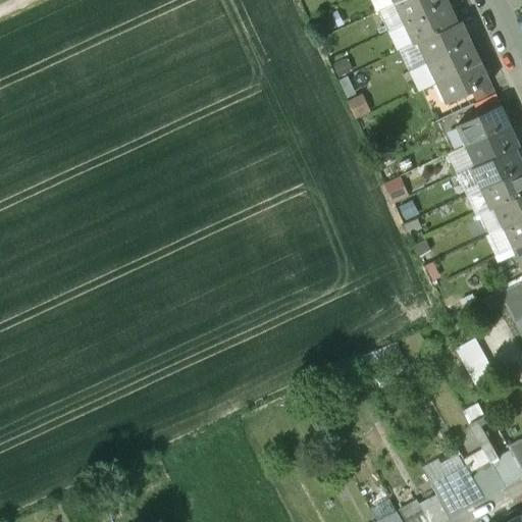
[(448,0),(398,0),(396,1),(406,22),(449,2),(448,0)]
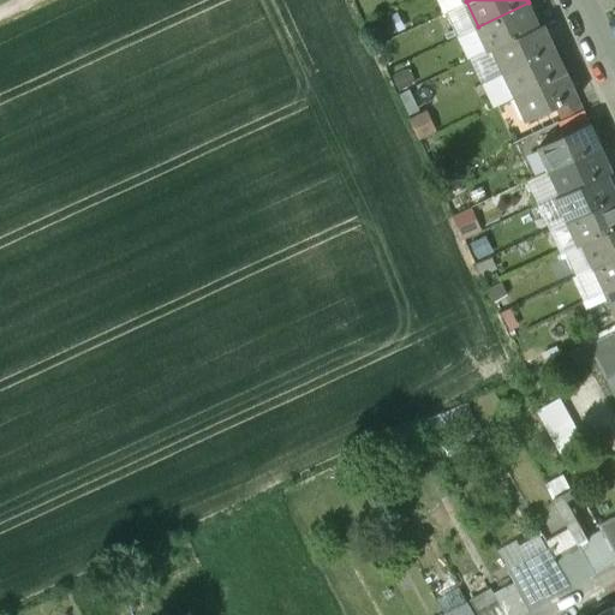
[(529,3),(478,27),(489,51),(491,49),(541,27),(529,3)]
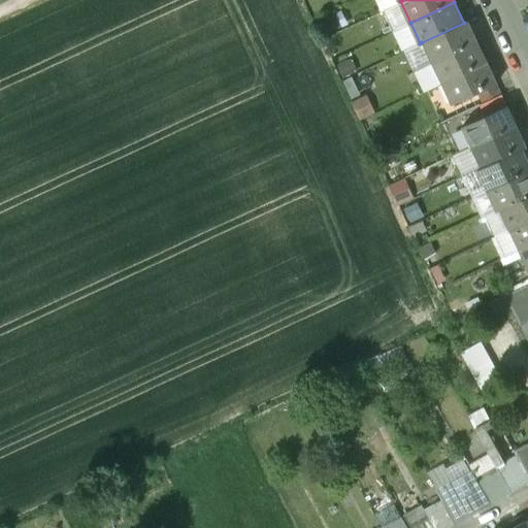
[(464,23),(422,42),(431,63),(476,41),(466,21),(464,23)]
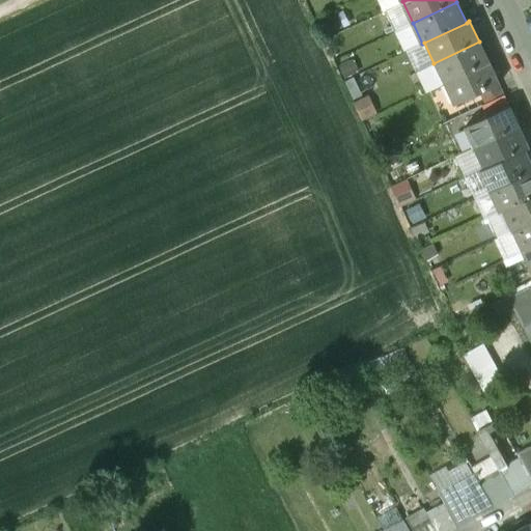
[(479,42),(434,63),(444,84),(488,62),(479,42)]
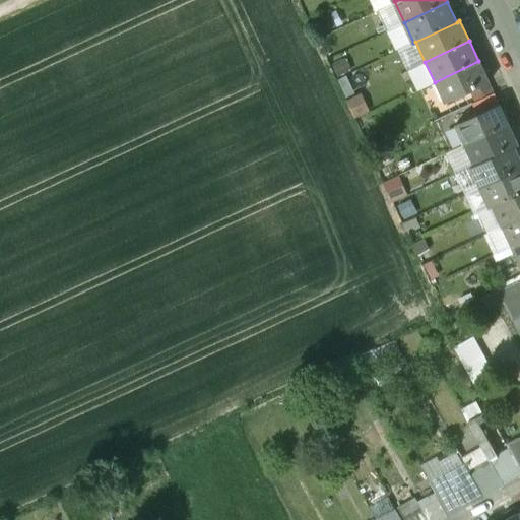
[(478,61),(435,82),(444,103),(469,90),(489,82),(478,61)]
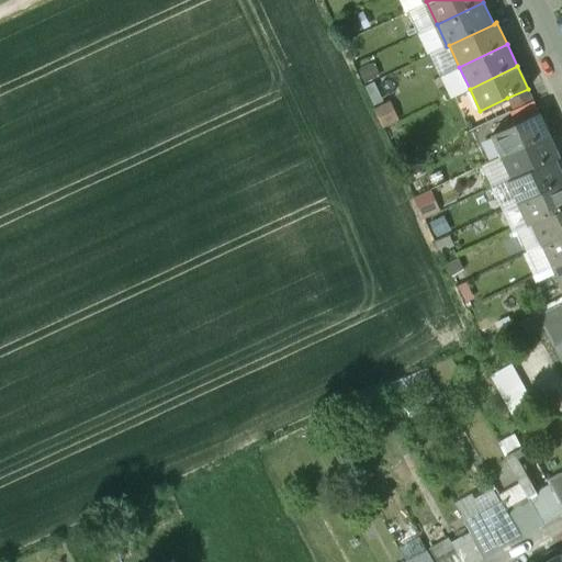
[(528,89),(507,98),(513,110),(534,100),(528,89)]
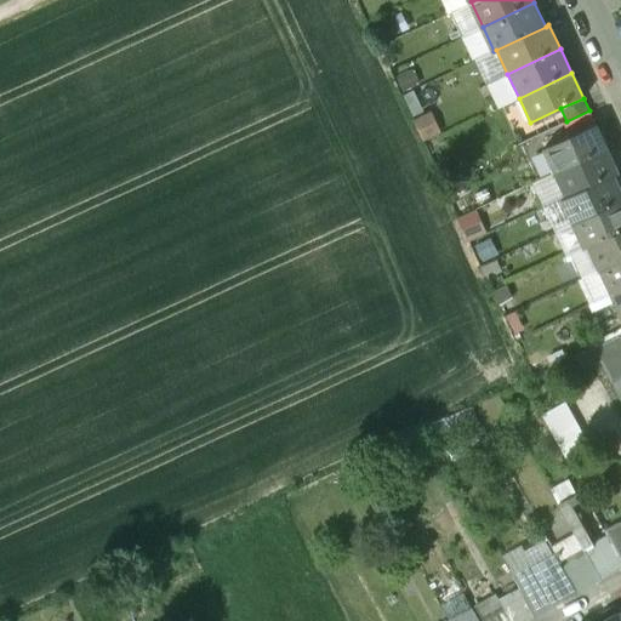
[(567,121),(563,124),(569,136),(596,123),(590,110),(567,121)]
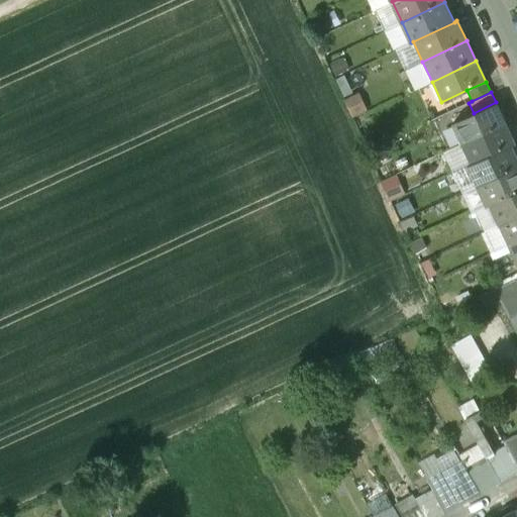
[(474,113),(450,123),(460,144),(505,123),(496,102),(474,113)]
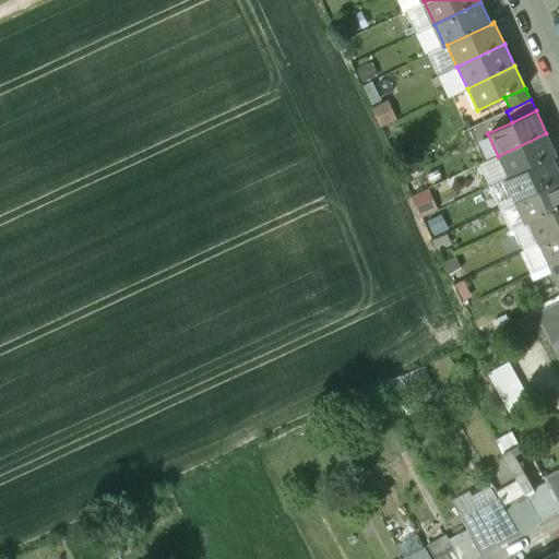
[(546,133),(498,156),(508,178),(551,157),(557,155),(546,133)]
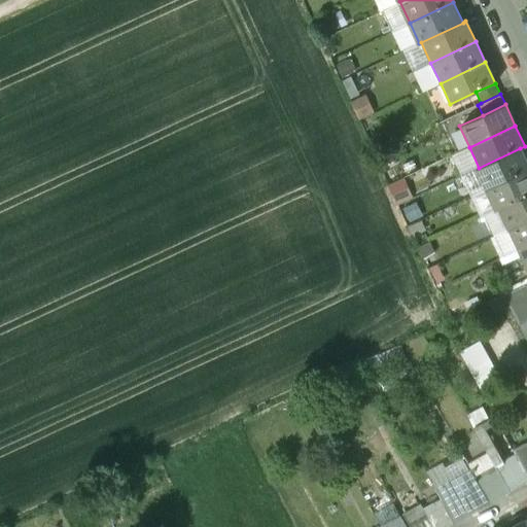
[(479,168),(475,170),(485,189),(526,169),(526,163),(520,148),(479,168)]
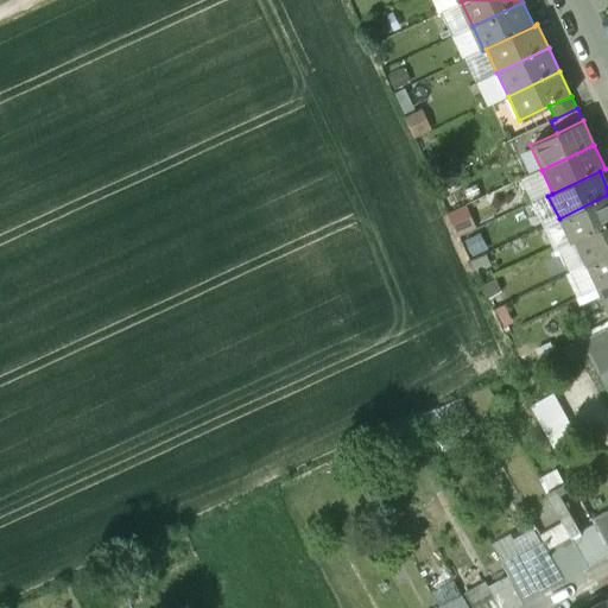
[(607,195),(559,219),(570,242),(575,240),(607,225),(607,195)]
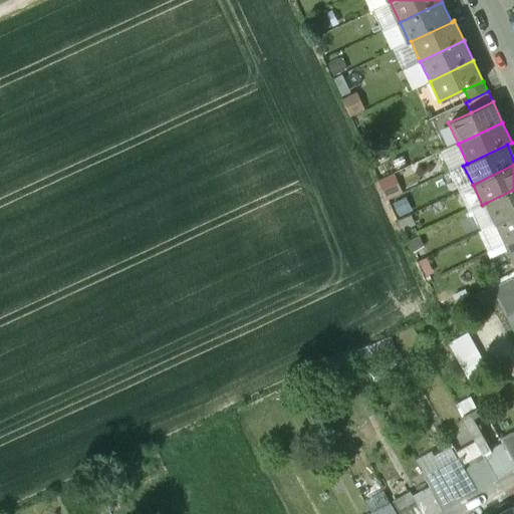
[(378,180),(388,199),(404,191),(395,173),(378,180)]
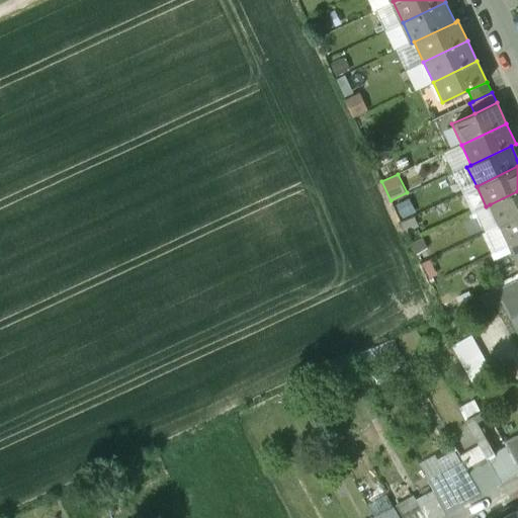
[(517,191),(490,204),(500,226),(517,217),(517,191)]
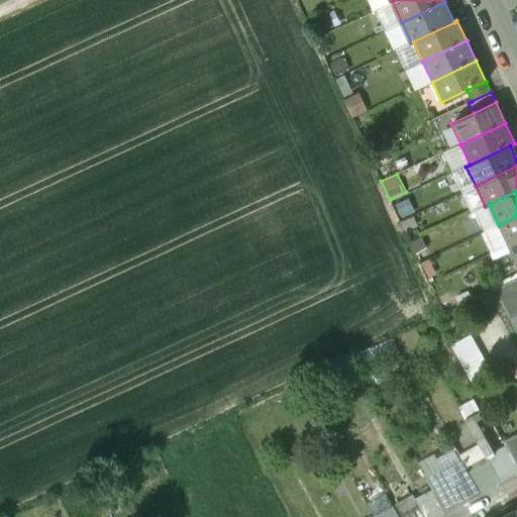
[(516,216),(499,225),(508,244),(516,240),(516,216)]
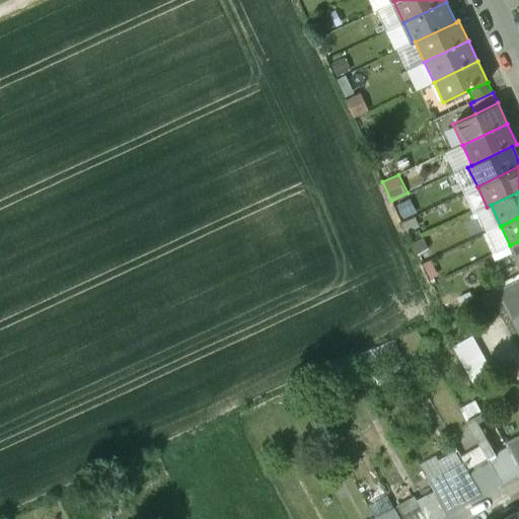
[(518,241),(510,245),(518,265),(518,241)]
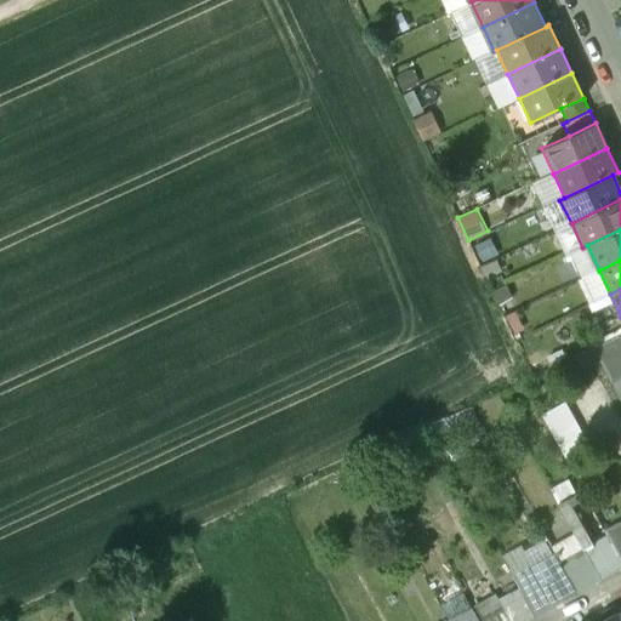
[(620,339),(619,334),(592,346),(607,375),(620,366),(620,339)]
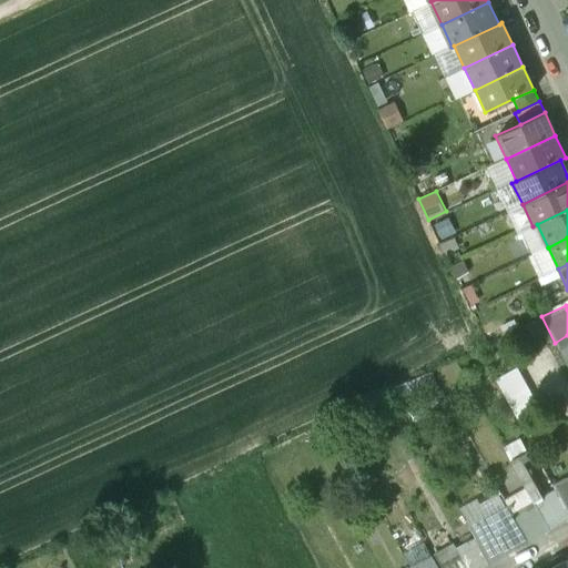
[(515,412),(535,403),(519,367),(499,375),(515,412)]
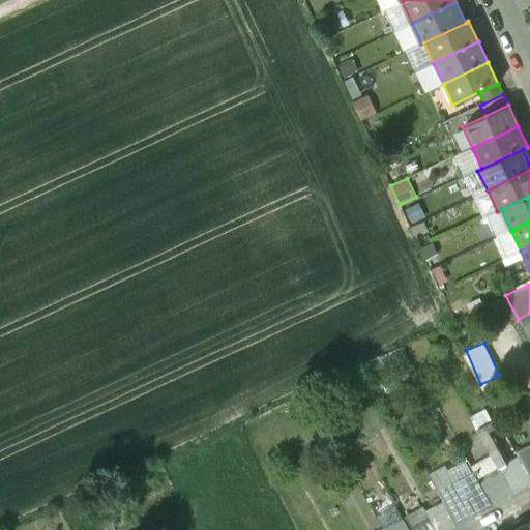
[(529,443),(516,451),(523,464),(529,477),(529,443)]
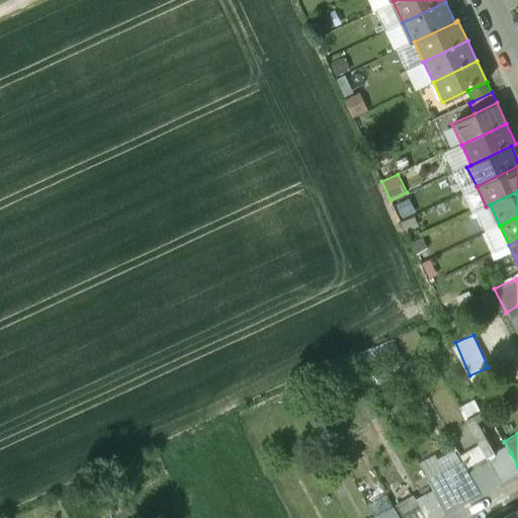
[(517,466),(511,453),(491,465),(501,482),(517,471),(517,466)]
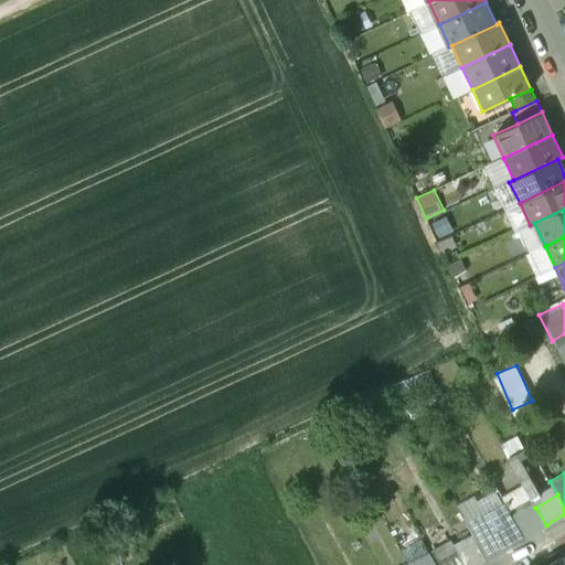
[(535,508),(513,520),(524,539),(546,525),(535,508)]
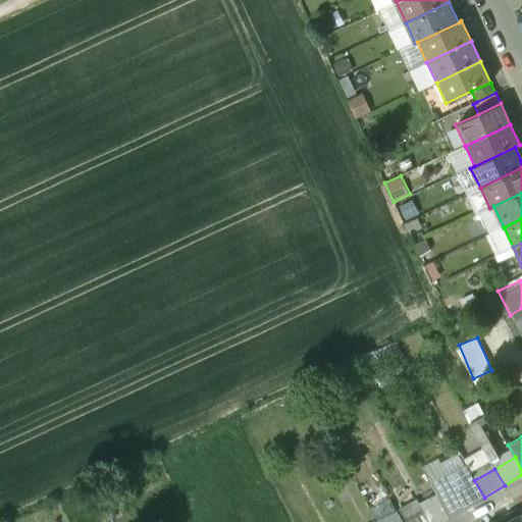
[(457,490),(447,473),(429,483),(435,493),(449,517),(465,508),(456,491),(457,490)]
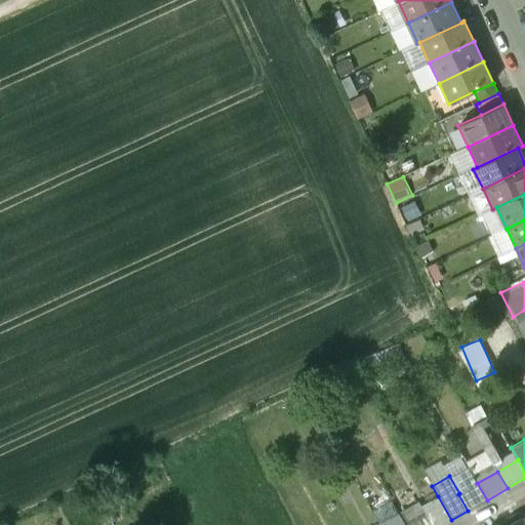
[(459,493),(458,494),(468,511),(487,500),(477,483),(459,493)]
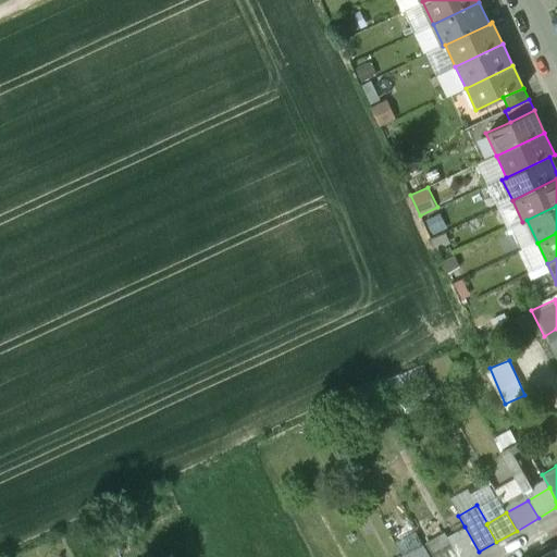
[(445,532),(422,544),(429,556),(470,556),(479,552),(465,527),(447,536),(445,532)]
